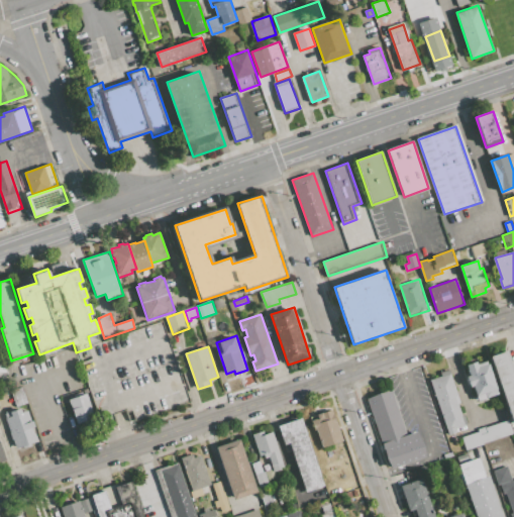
[(491,356),(508,350),(513,368),(513,424),(491,356)]
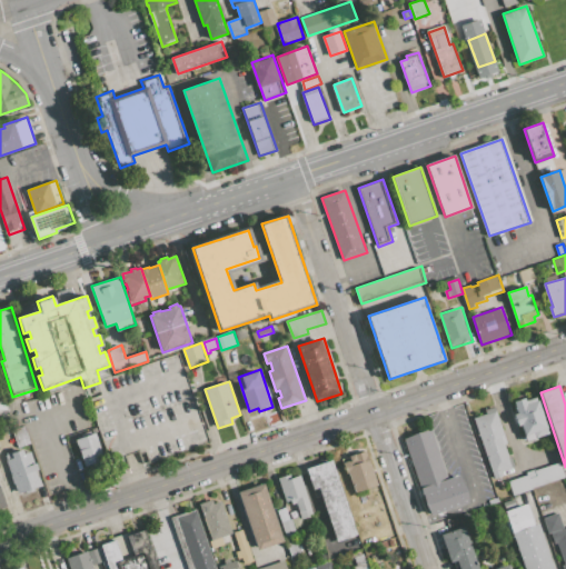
[(528,441),(523,425),(519,426),(515,415),(519,413),(515,401),(526,397),(527,401),(538,397),(550,433),(528,441)]
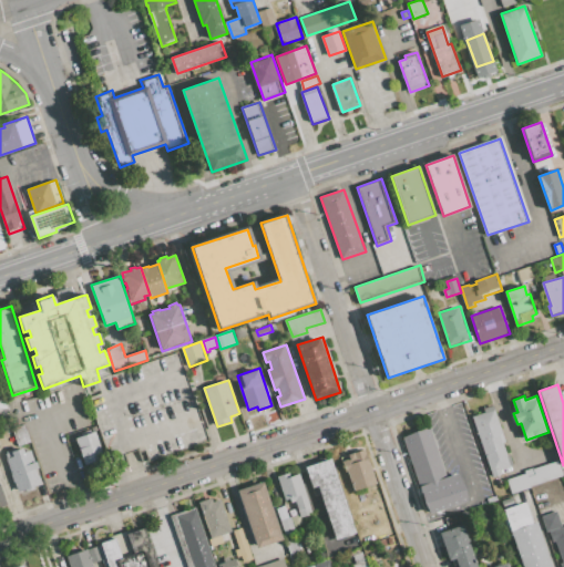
[(473,416),(485,412),(484,409),(494,405),(506,442),(504,443),(510,456),(512,455),(514,464),(501,468),(503,474),(493,477),(473,416)]
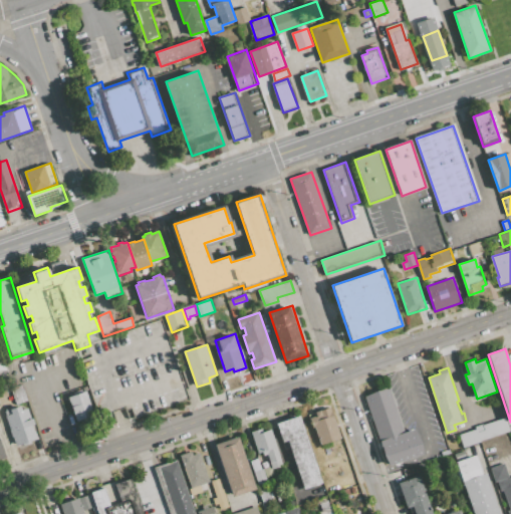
[(12,389),(25,384),(30,401),(17,405),(12,389)]
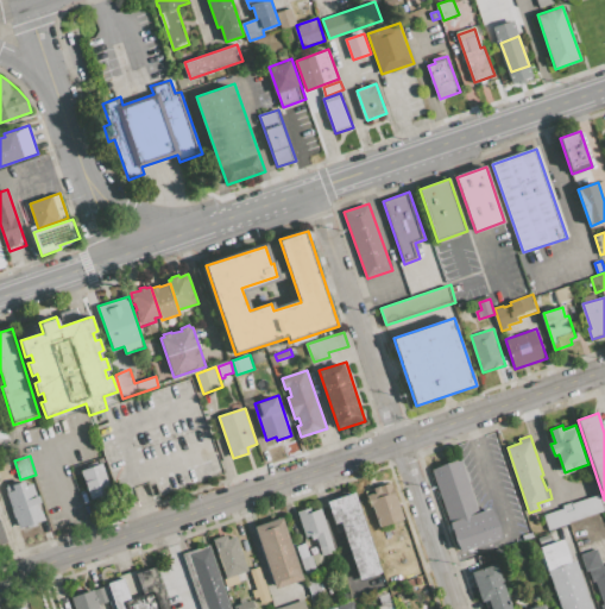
[(433,470),(464,459),(479,507),(471,515),(492,508),(502,537),(461,551),(452,522),(462,519),(448,516),(433,470)]
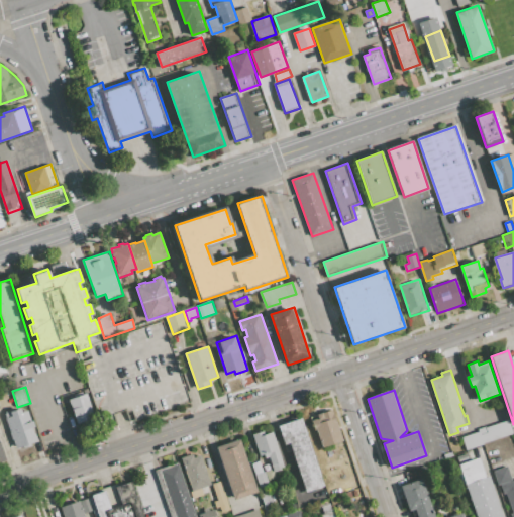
[(70,399),(76,397),(75,395),(88,391),(97,419),(78,425),(70,399)]
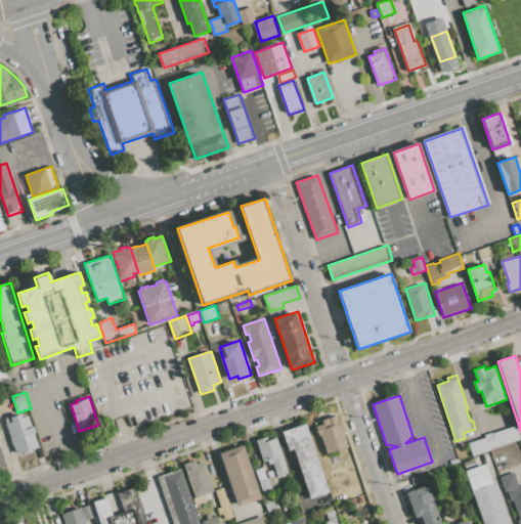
[(17,453),(7,419),(23,413),(24,418),(31,416),(41,446),(17,453)]
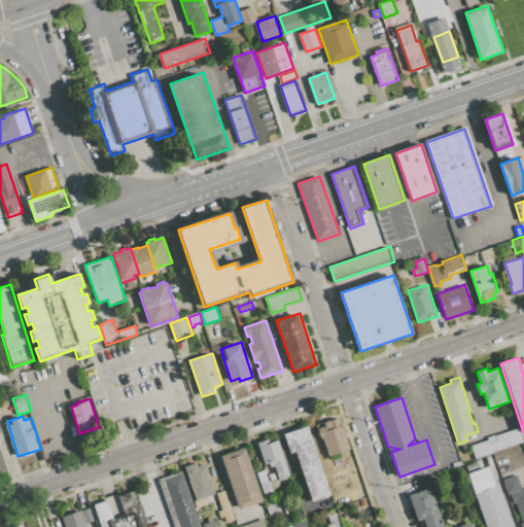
[(118,421),(132,417),(135,430),(121,434),(118,421)]
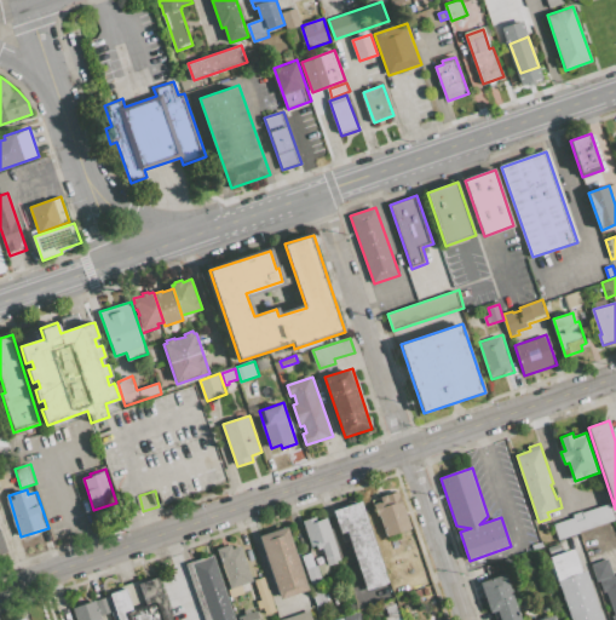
[(375,504),(383,501),(381,497),(398,491),(412,528),(387,537),(375,504)]
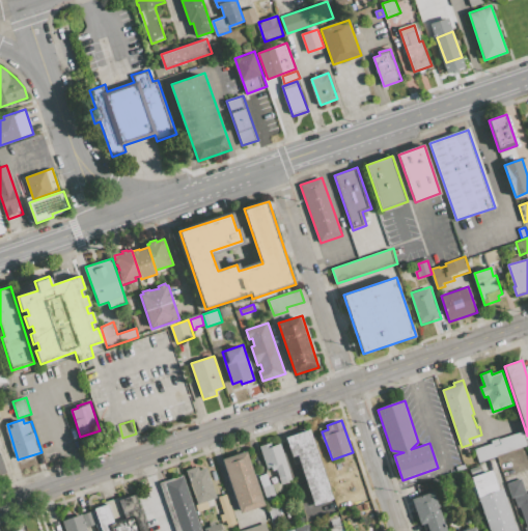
[(285,438),(311,428),(336,501),(316,507),(299,455),(293,458),(285,438)]
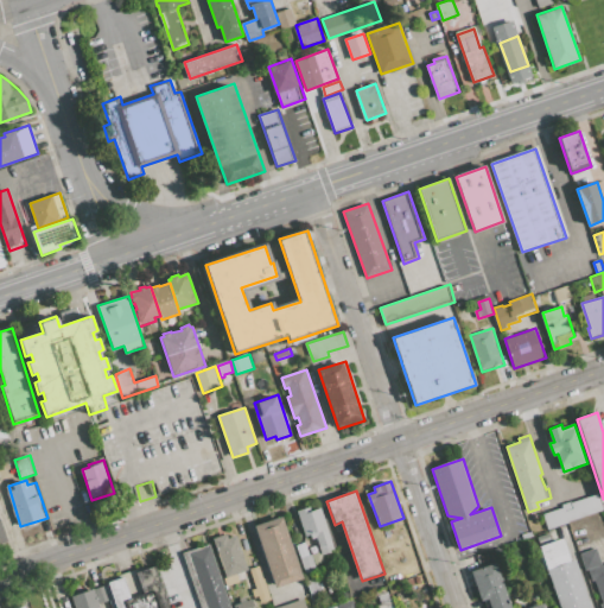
[(545,514),(565,507),(564,505),(599,493),(603,502),(603,511),(550,529),(545,514)]
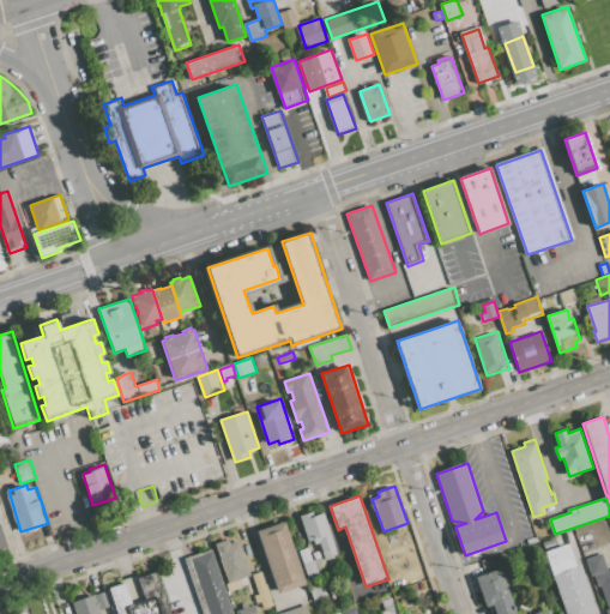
[(301,516),(314,511),(315,516),(325,512),(340,557),(327,561),(321,543),(315,546),(313,541),(310,542),(301,516)]
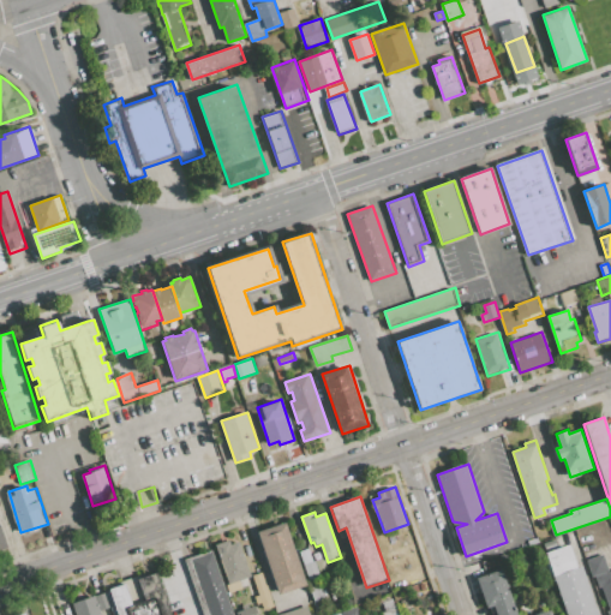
[(258,531),(286,521),(307,584),(280,593),(258,531)]
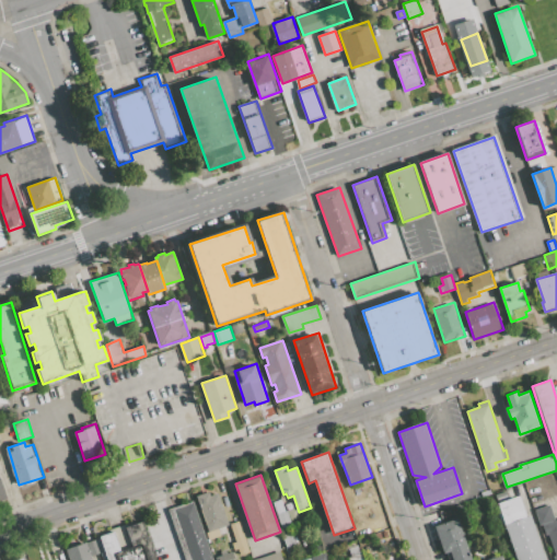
[(0,476),(1,476),(9,502),(0,504),(0,476)]
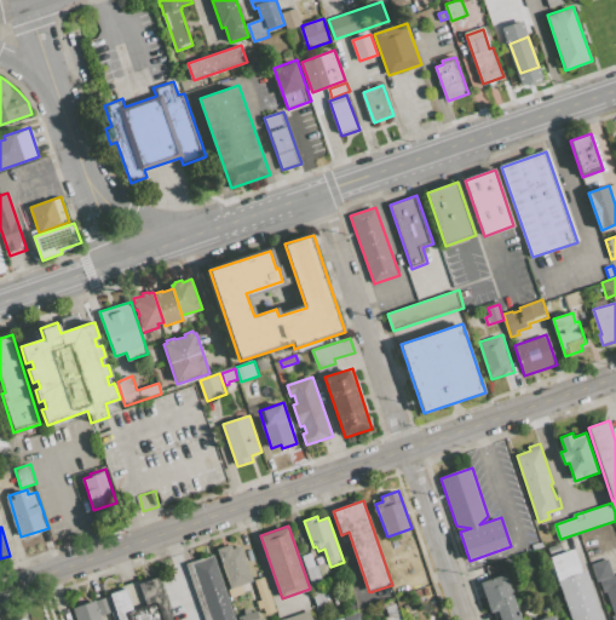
[(550,546),(562,543),(564,550),(552,555),(550,546)]
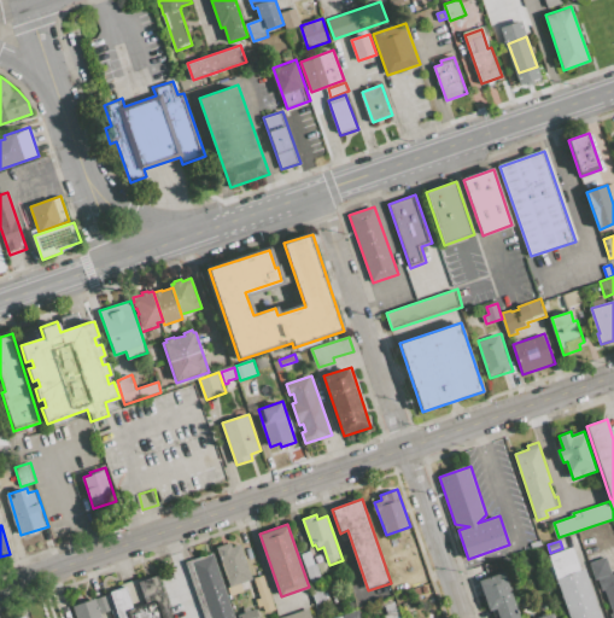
[(217,547),(232,542),(233,547),(241,544),(253,578),(243,582),(246,590),(232,595),(229,588),(232,587),(217,547)]
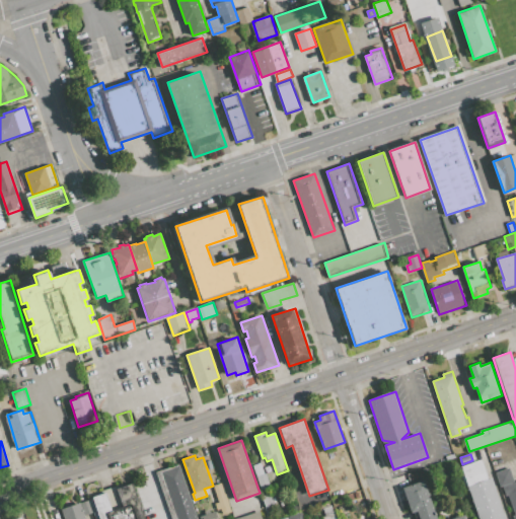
[(461,466),(482,459),(488,478),(467,485),(461,466)]
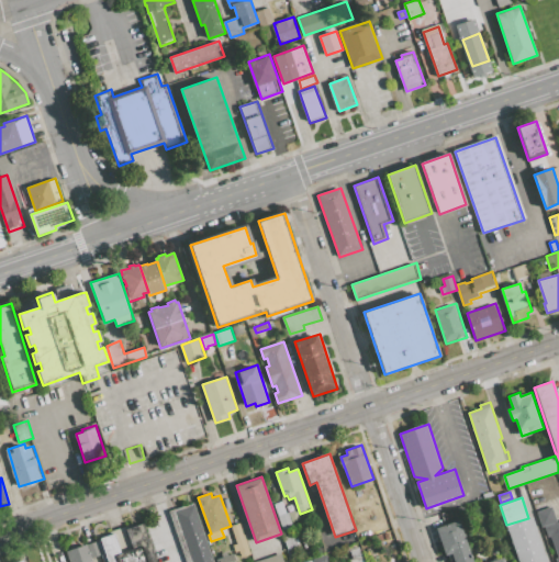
[(275,504),(283,502),(288,513),(290,512),(294,526),(284,530),(275,504)]
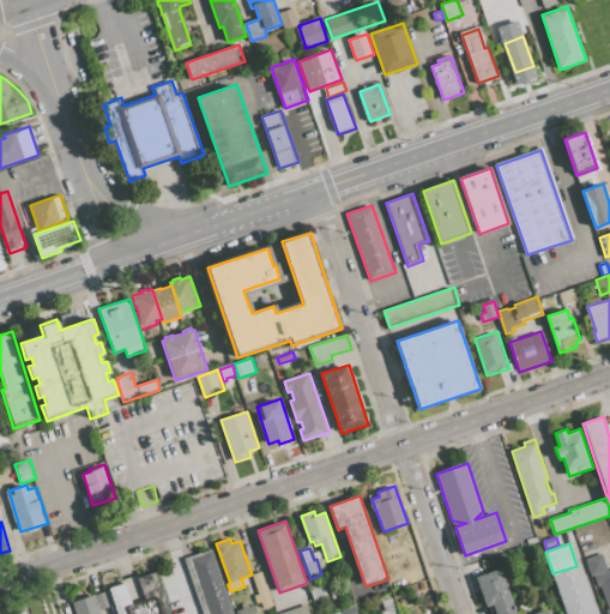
[(204,613),(186,559),(212,549),(235,613),(204,613)]
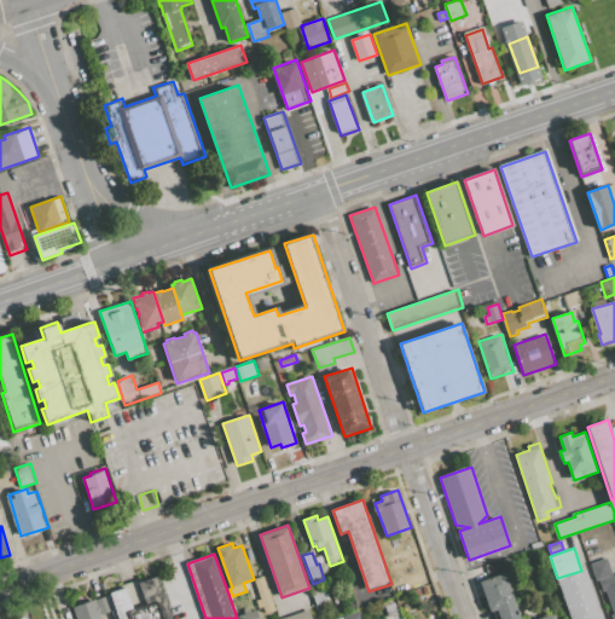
[(592,562),(608,557),(614,574),(598,580),(592,562)]
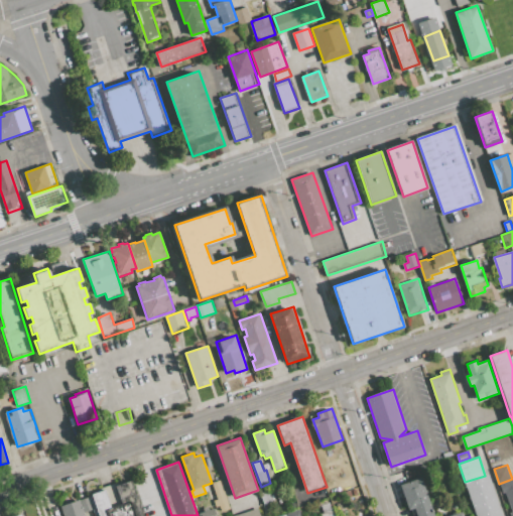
[(477,515),(466,483),(490,476),(503,515),(477,515)]
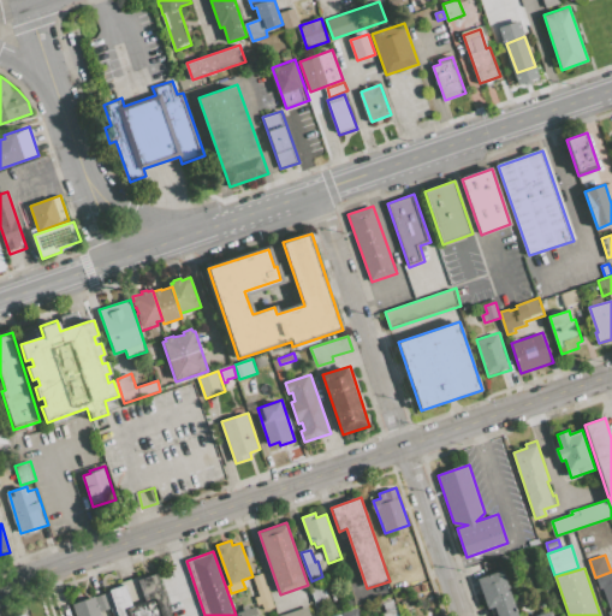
[(479,579),(503,570),(517,615),(498,615),(495,608),(488,609),(479,579)]
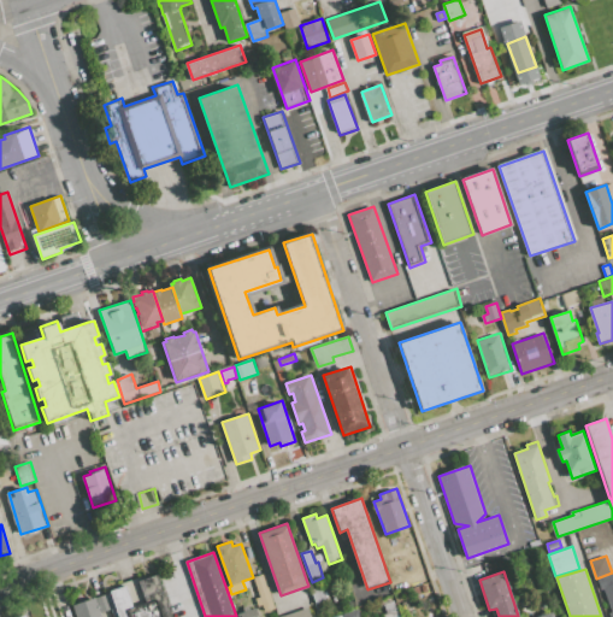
[(254,577),(265,574),(277,607),(266,611),(264,604),(260,606),(258,599),(261,598),(254,577)]
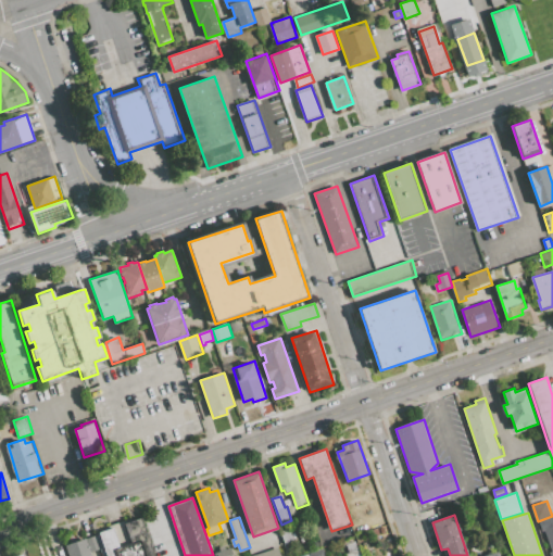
[(540,521),(552,517),(552,555),(551,552),(552,552),(552,547),(545,531),(543,532),(540,521)]
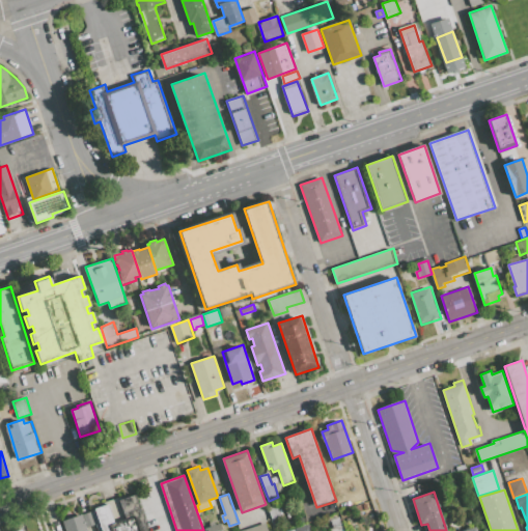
[(102,530),(94,508),(109,504),(115,521),(126,516),(119,500),(136,495),(148,530),(102,530)]
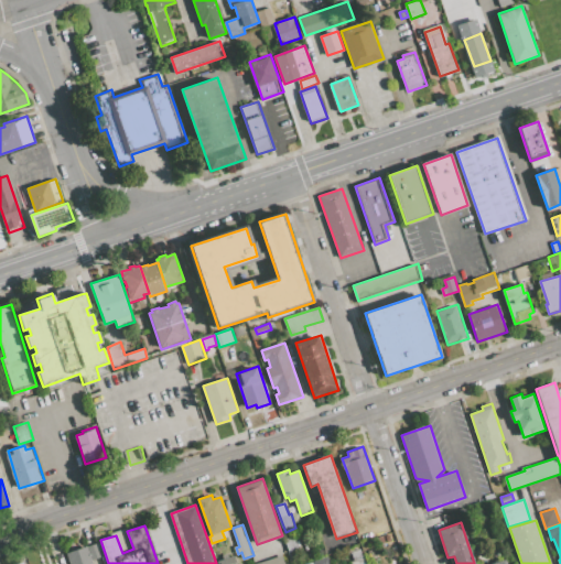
[(370,531),(384,525),(386,532),(373,537),(370,531)]
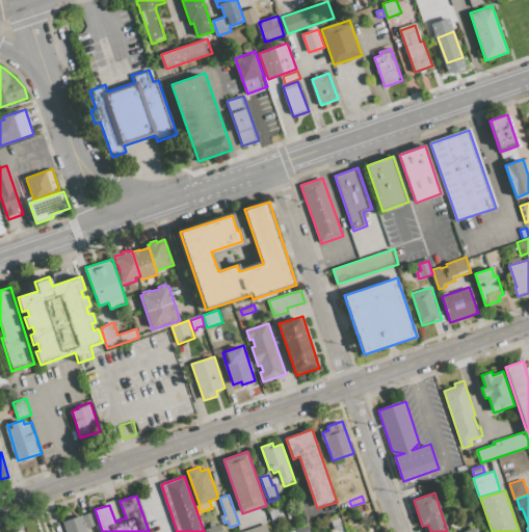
[(269,507),(279,504),(284,519),(274,522),(269,507)]
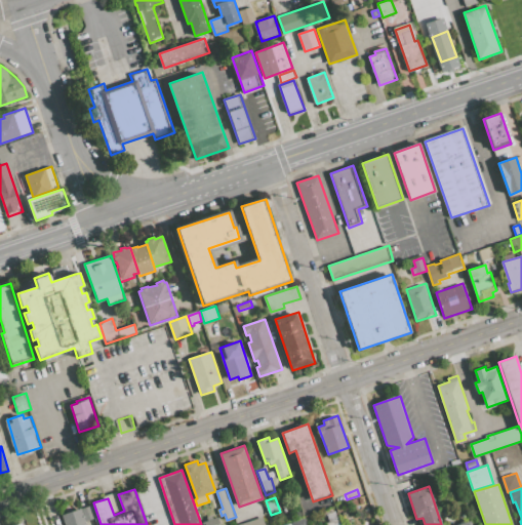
[(66,524),(63,515),(91,505),(96,518),(87,521),(88,524),(66,524)]
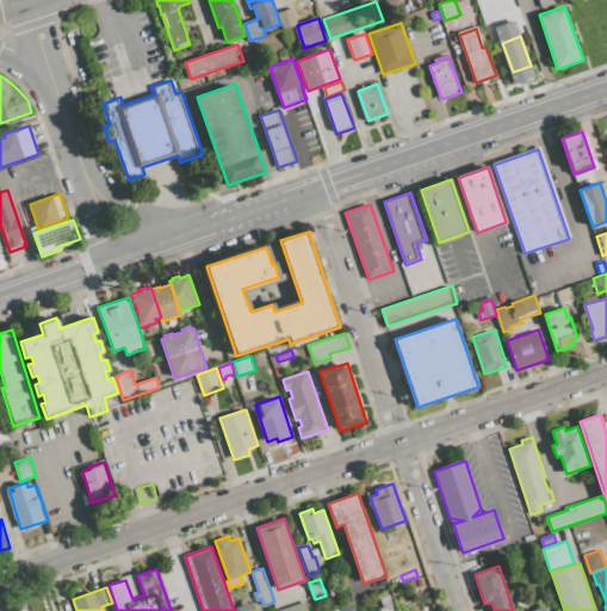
[(514,591),(522,588),(528,608),(520,610),(514,591)]
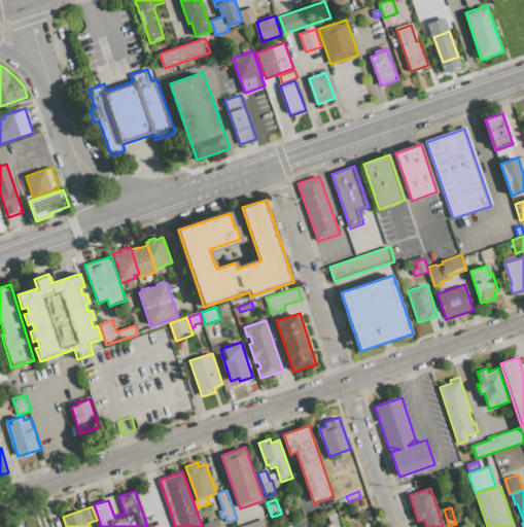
[(329,526),(329,525),(333,524),(330,517),(340,514),(344,526),(329,526)]
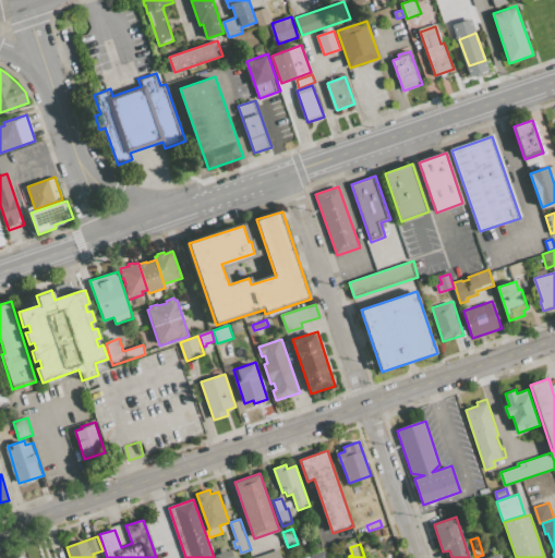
[(234,557),(231,548),(215,554),(215,557),(240,557),(238,557),(234,557)]
